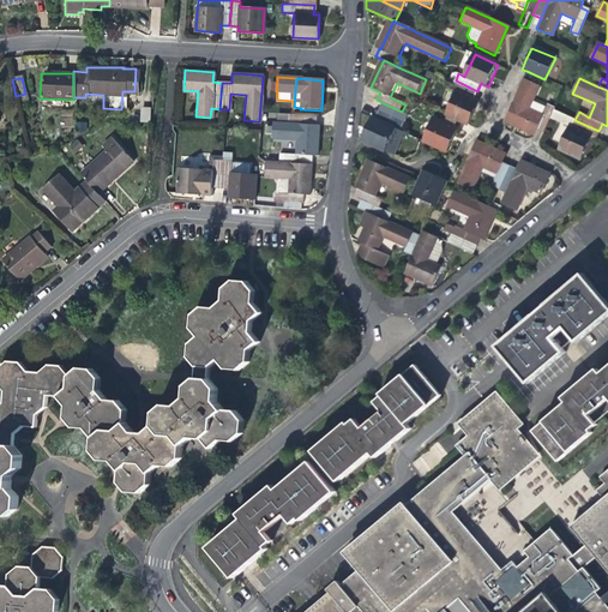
[(474,99),(477,91),(456,81),(452,89),(457,93),(447,114),(470,125),(481,102),(476,100),(474,99)]
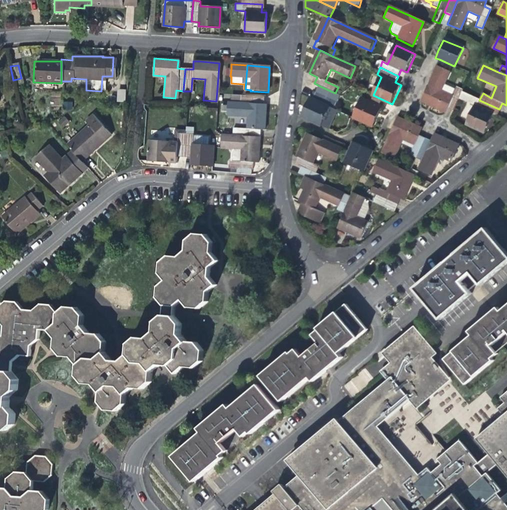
[(421,99),(421,102),(430,106),(443,112),(446,106),(453,109),(461,90),(455,87),(450,96),(439,91),(447,73),(435,67),(421,99)]
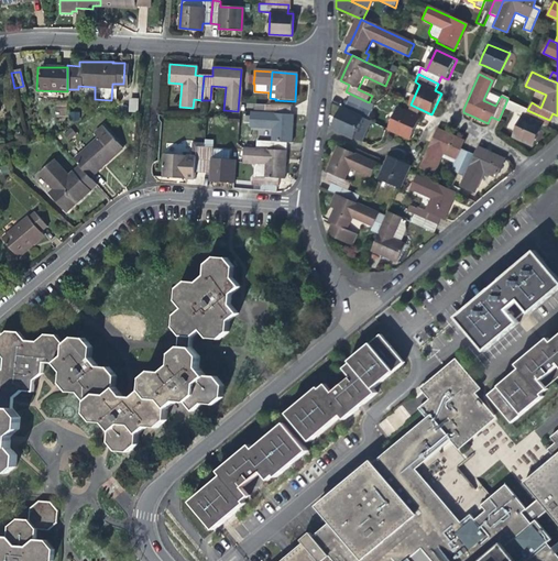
[(78,94),(95,95),(95,87),(78,86),(78,89),(78,94)]
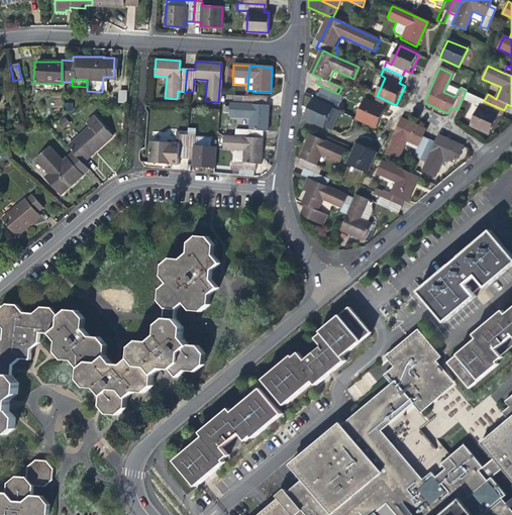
[(121,100),(121,88),(112,88),(112,100),(121,100)]
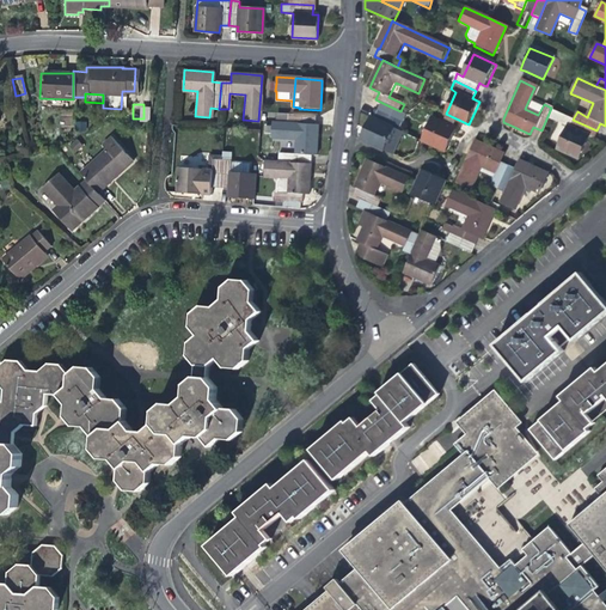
[(408,115),(401,111),(385,104),(380,113),(404,123),(408,115)]
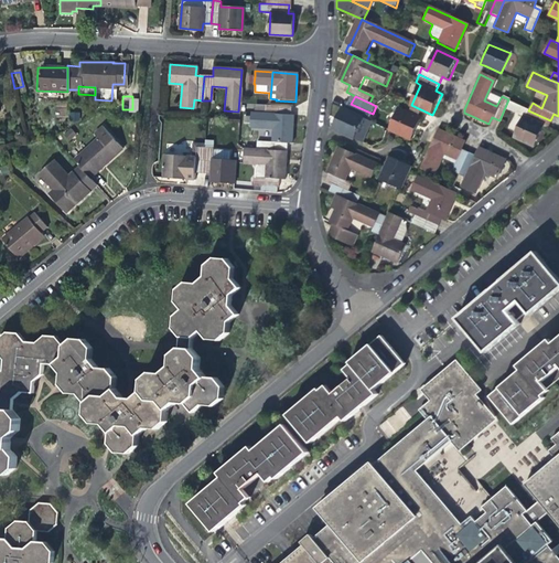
[(369,120),(373,114),(351,104),(348,109),(345,108),(342,115),(335,130),(356,139),(366,118),(369,120)]
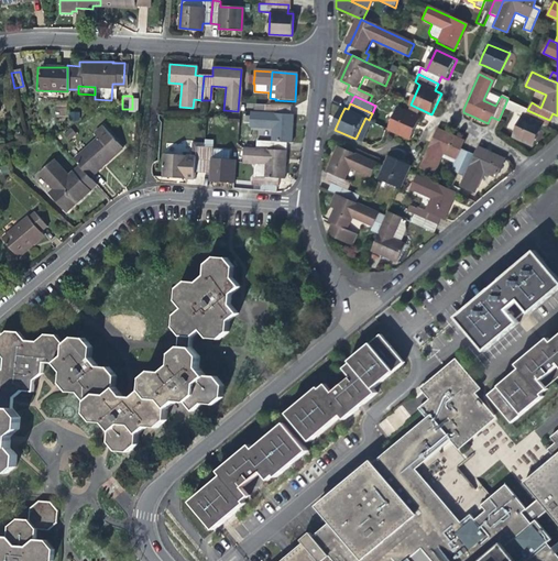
[(287,107),(269,106),(269,113),(286,114),(287,107)]
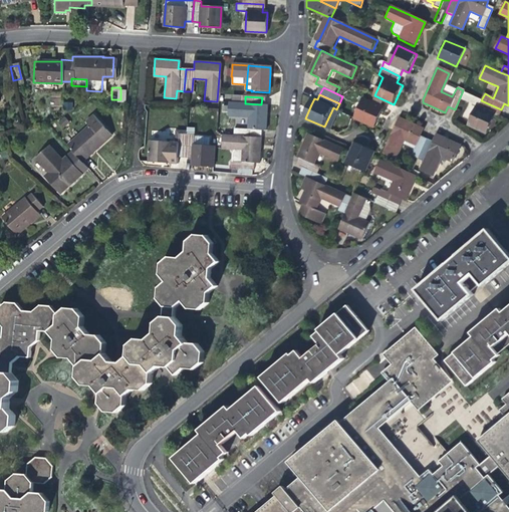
[(352,116),(371,125),(377,113),(380,106),(361,97),(352,116)]
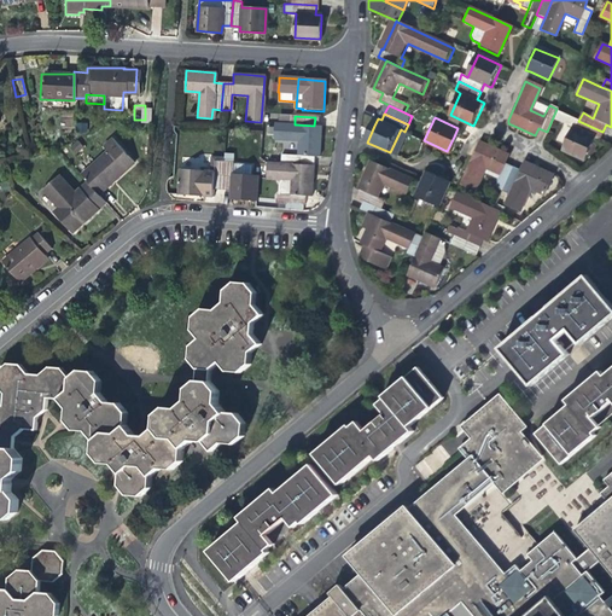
[(599,140),(602,132),(578,121),(575,129),(572,128),(561,151),(586,161),(592,147),(595,139),(599,140)]
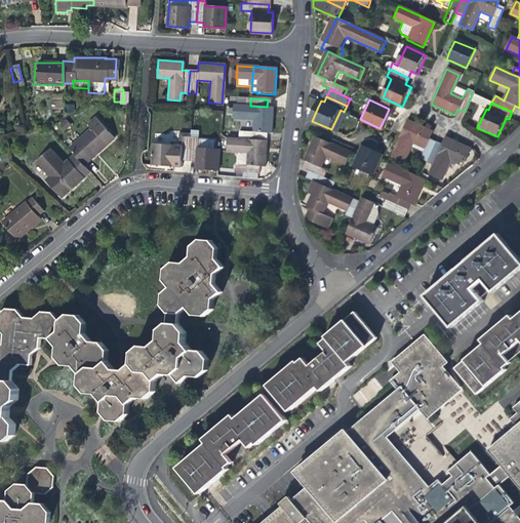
[(240,130),(240,138),(262,141),(263,132),(268,133),(269,120),(271,108),(267,107),(250,106),(244,106),(235,105),(232,105),(231,117),(251,119),(250,131),(240,130)]
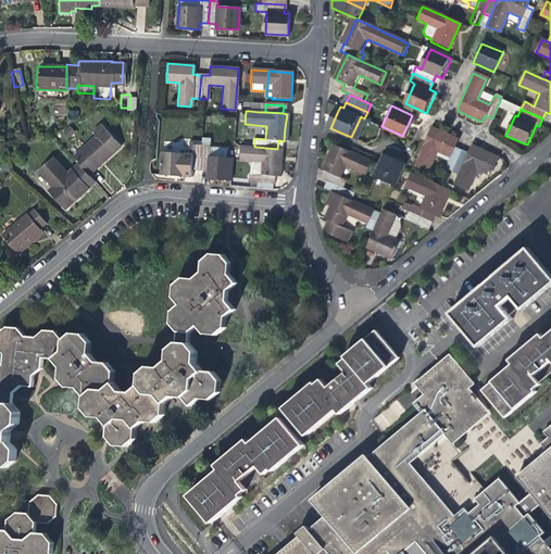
[(60,134),(65,139),(72,133),(67,127),(60,134)]
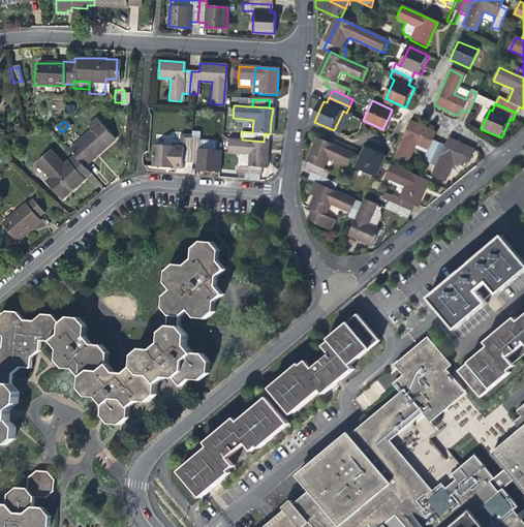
[(420,160),(427,163),(435,144),(428,141),(430,136),(432,131),(408,121),(393,157),(404,162),(413,143),(425,148),(420,160)]
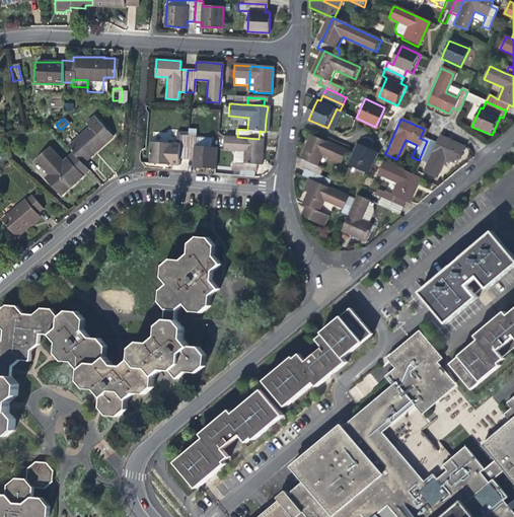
[(65,146),(69,150),(80,163),(91,153),(109,137),(94,120),(65,146)]
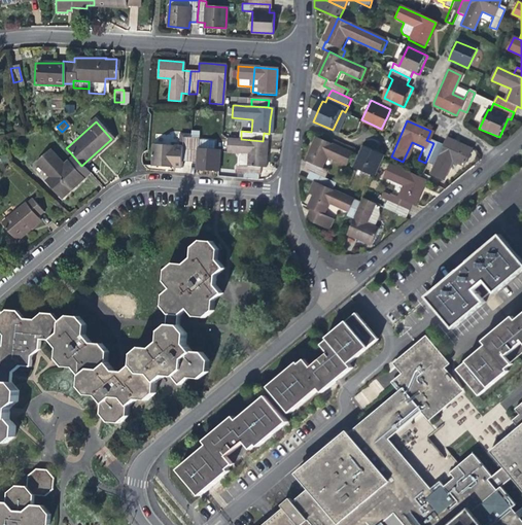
[(303,168),(310,171),(322,176),(325,170),(319,167),(324,155),(345,164),(350,151),(314,136),(308,148),(303,160),(306,161),(303,168)]
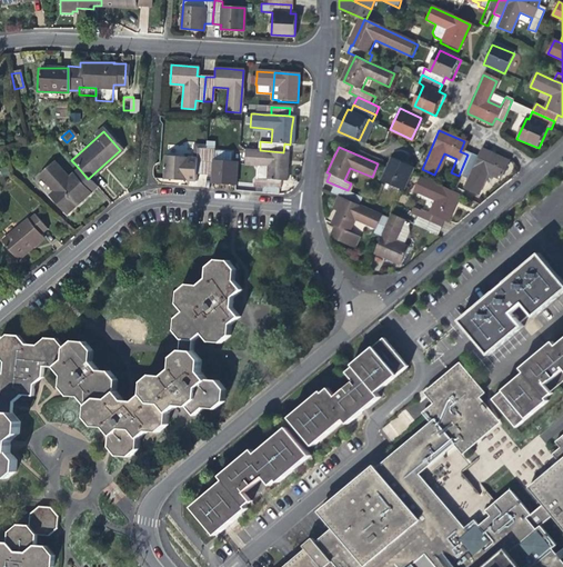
[(194,148),(194,157),(192,172),(201,172),(203,148),(194,148)]
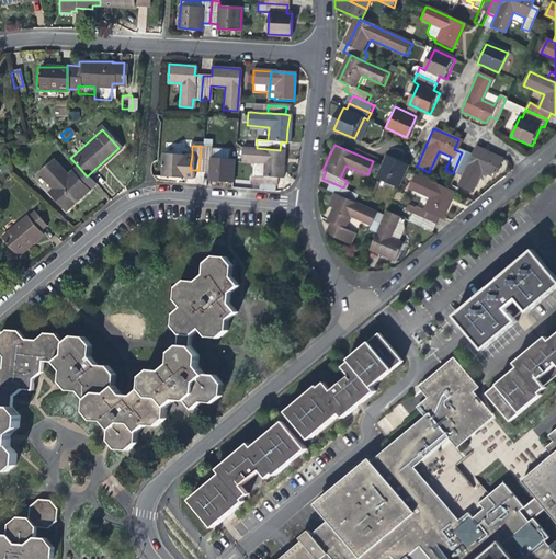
[(208,147),(201,146),(199,170),(207,171),(206,180),(212,180),(228,182),(230,159),(225,159),(226,149),(208,148),(208,147)]
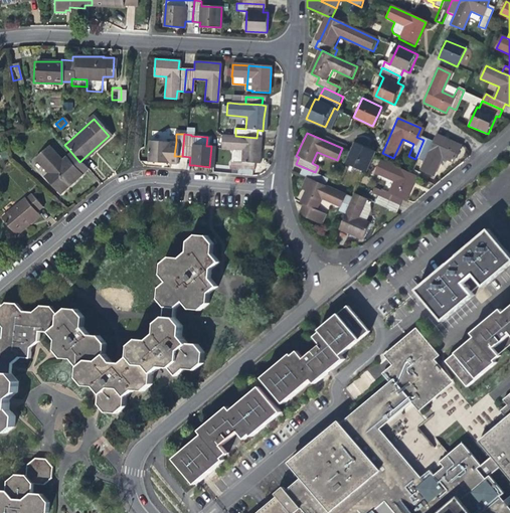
[(259,138),(257,138),(235,136),(219,135),(218,148),(239,150),(238,162),(228,162),(227,170),(248,171),(249,163),(257,164),(258,151),(259,138)]
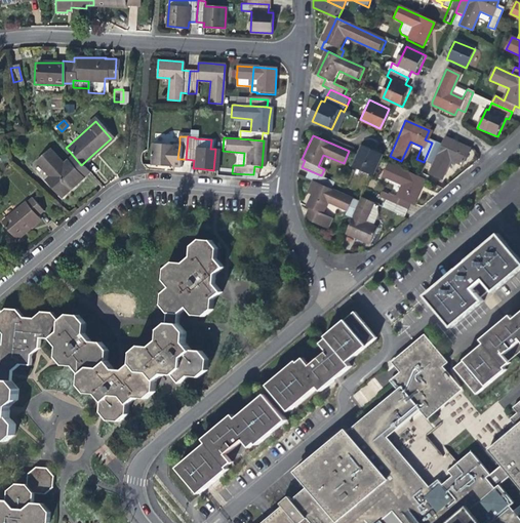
[(440,146),(432,143),(424,162),(430,165),(427,173),(438,178),(447,159),(458,164),(467,148),(443,137),(442,141),(440,146)]
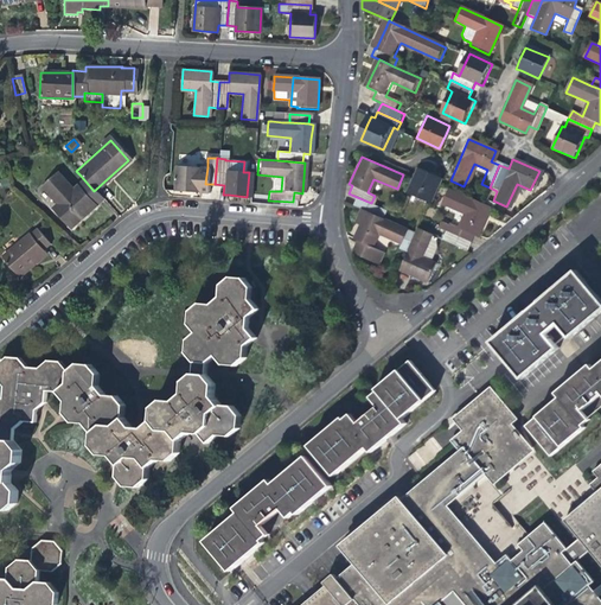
[(205,193),(205,184),(208,167),(174,165),(172,190),(185,191),(205,193)]
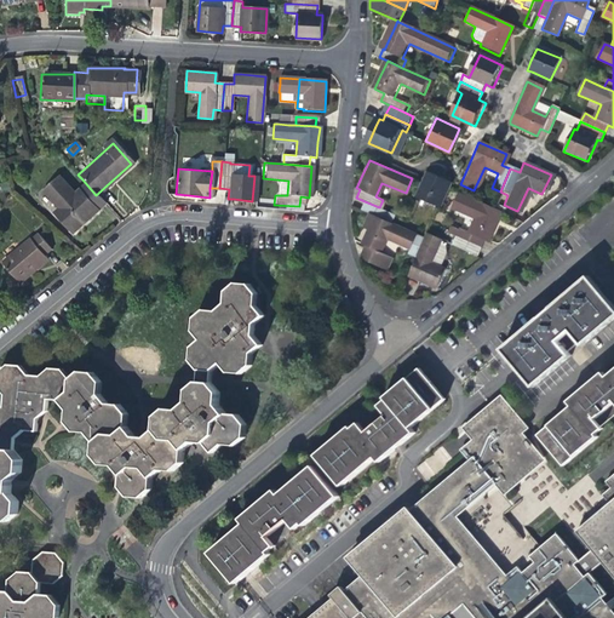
[(437,205),(446,188),(448,182),(441,179),(425,171),(415,195),(437,205)]
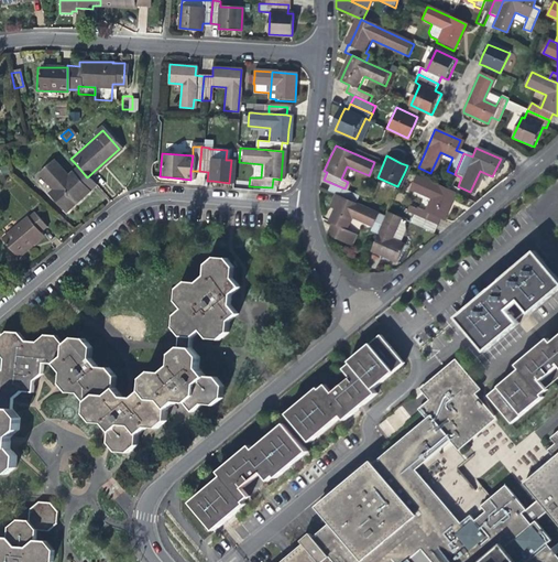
[(95,184),(87,177),(75,163),(63,174),(58,170),(41,184),(46,190),(43,192),(63,213),(74,203),(95,184)]
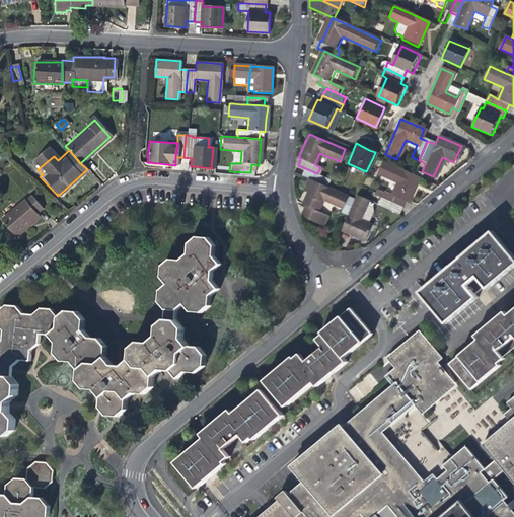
[(383,190),(380,196),(399,205),(402,199),(407,201),(414,186),(418,176),(382,161),(376,172),(396,181),(390,193),(383,190)]
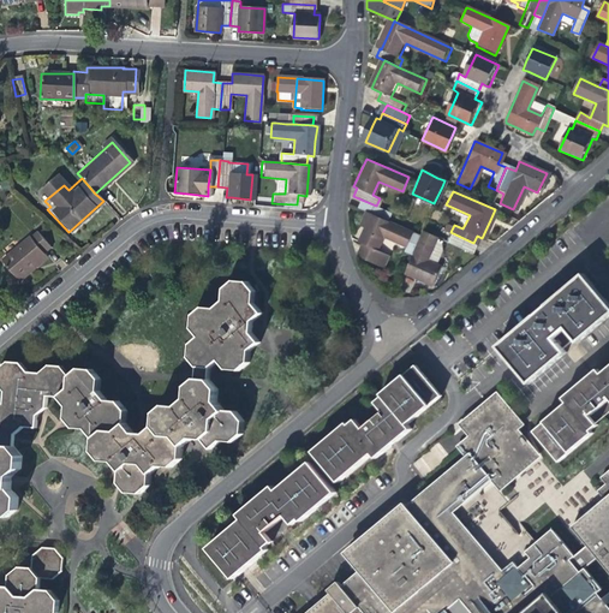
[(358,207),(369,212),(381,218),(387,220),(390,212),(376,206),(362,200),(358,207)]
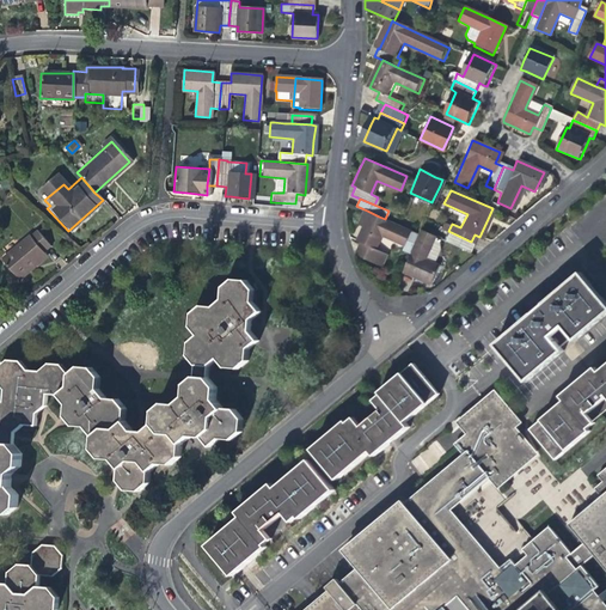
[(401,248),(410,251),(418,233),(385,219),(379,217),(367,211),(361,223),(354,239),(359,241),(353,254),(371,262),(377,250),(373,248),(379,235),(403,245),(401,248)]
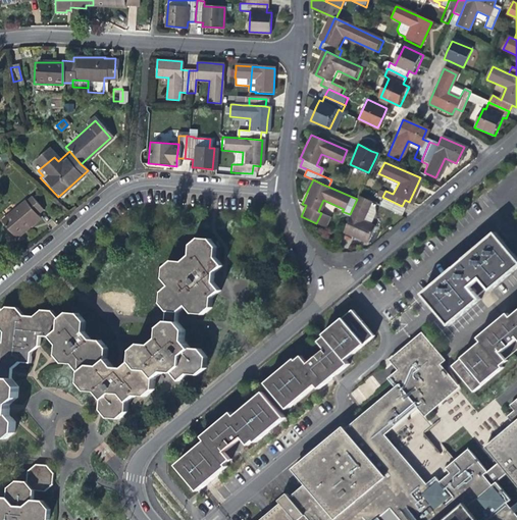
[(359,195),(357,199),(350,214),(343,230),(366,241),(373,224),(362,219),(364,214),(371,200),(359,195)]
